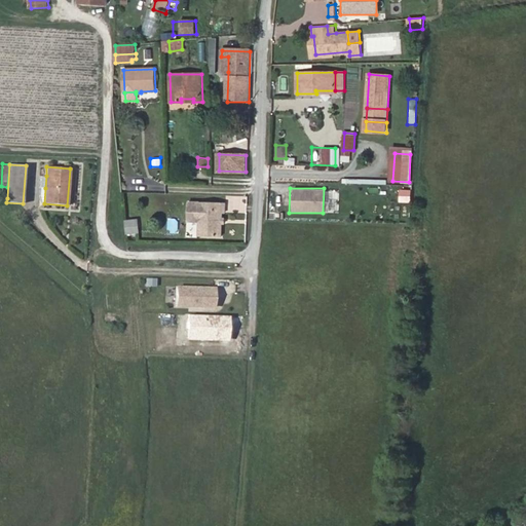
[(225,213),(225,203),(189,202),(189,221),(200,222),(200,236),(223,236),(223,223),(225,223),(225,219),(223,219),(223,213),(225,213)]
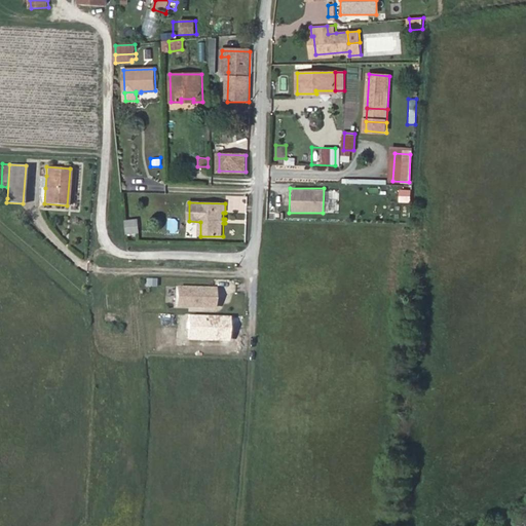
[(139,219),(126,221),(127,233),(140,232),(139,219)]
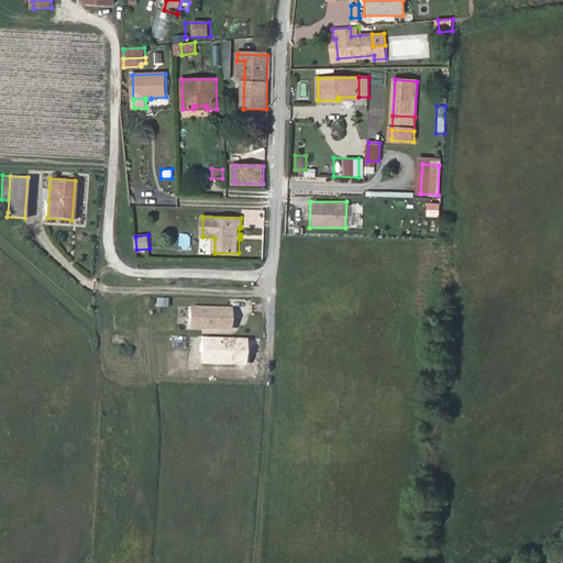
[(189,249),(189,235),(179,234),(179,249),(189,249)]
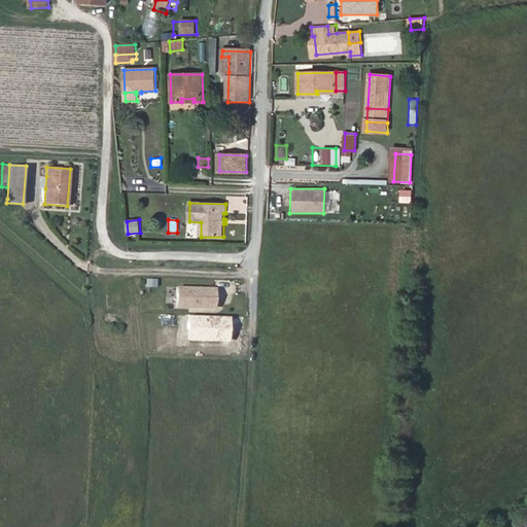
[(196,237),(196,222),(186,222),(185,237),(196,237)]
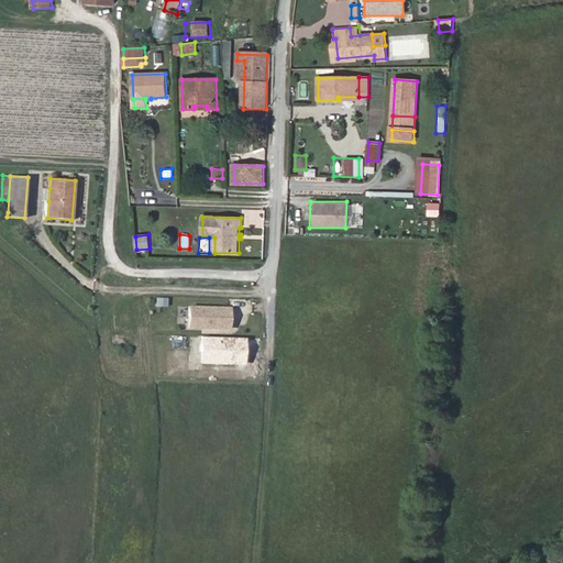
[(169,307),(169,297),(156,296),(156,306),(169,307)]
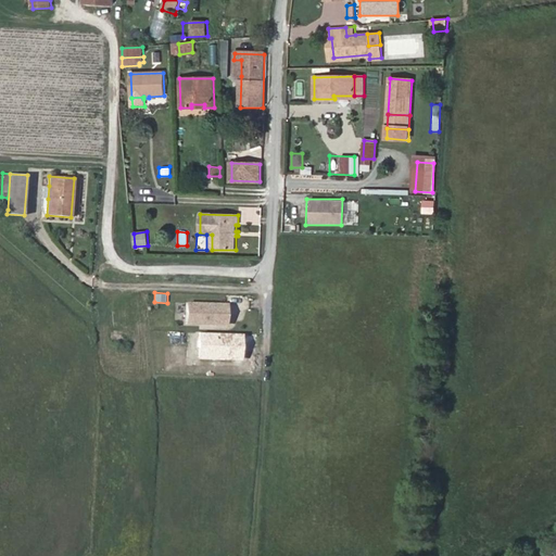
[(230,326),(231,302),(187,301),(187,325),(230,326)]
